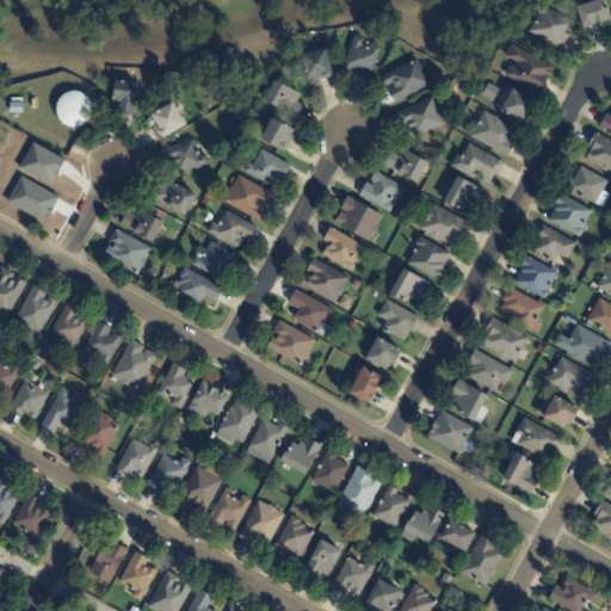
[(610,19),(603,22),(584,28),(578,6),(598,0),(606,0),(610,14),(610,19)]
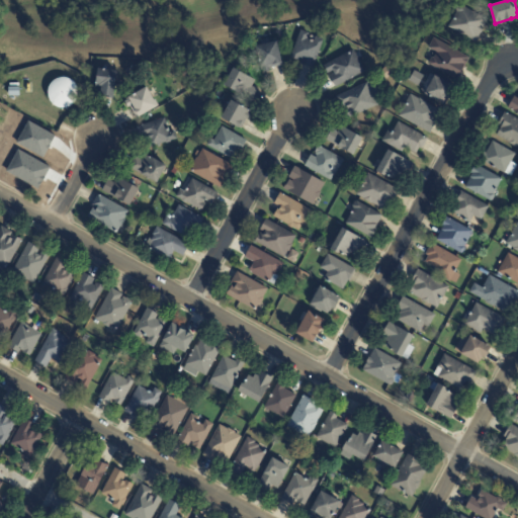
[(483,29),(476,41),(448,26),(457,10),(456,8),(458,5),(461,5),(488,19),(483,29)]
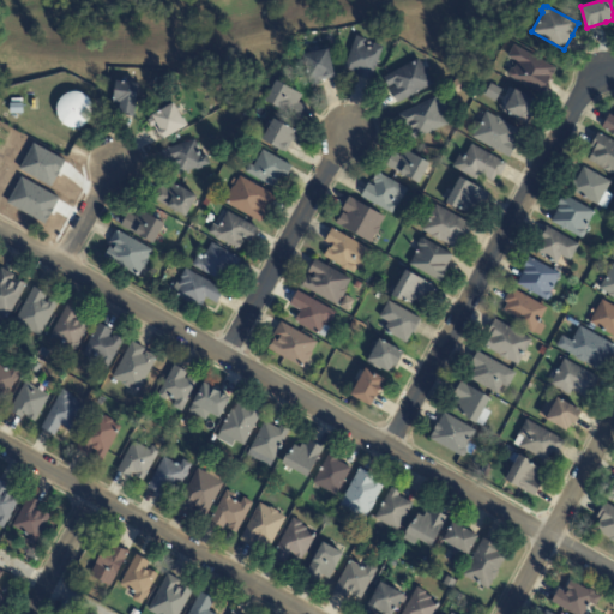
[(371,80),(357,76),(360,70),(356,68),(355,71),(354,71),(345,68),(356,35),(367,38),(365,46),(367,47),(368,46),(372,47),(371,48),(373,48),(374,43),(384,47),(372,80),(371,80)]
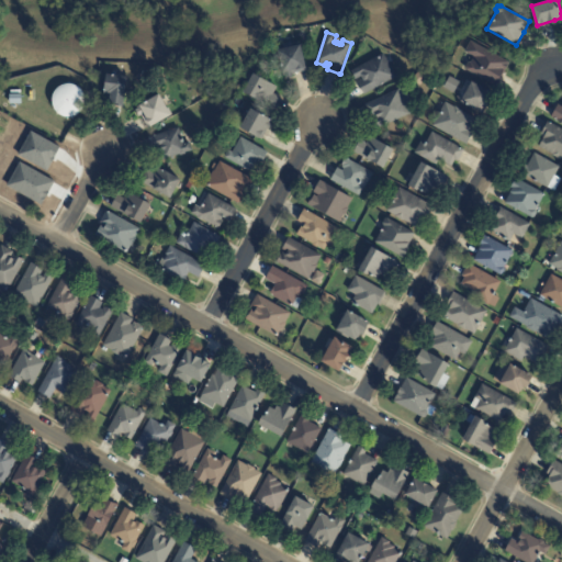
[(503,75),(497,86),(467,69),(465,67),(468,63),(470,62),(471,63),(474,56),(465,52),(471,41),(510,63),(509,64),(509,63),(503,75)]
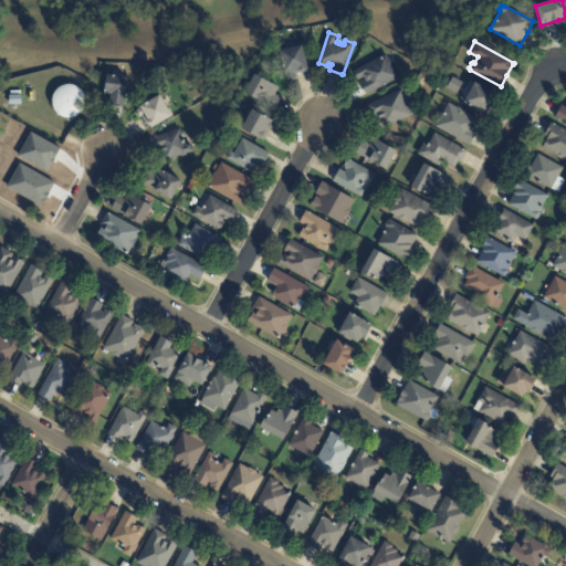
[(307,71),(294,74),(295,76),(289,77),(287,75),(285,76),(279,50),(302,44),(308,71),(307,71)]
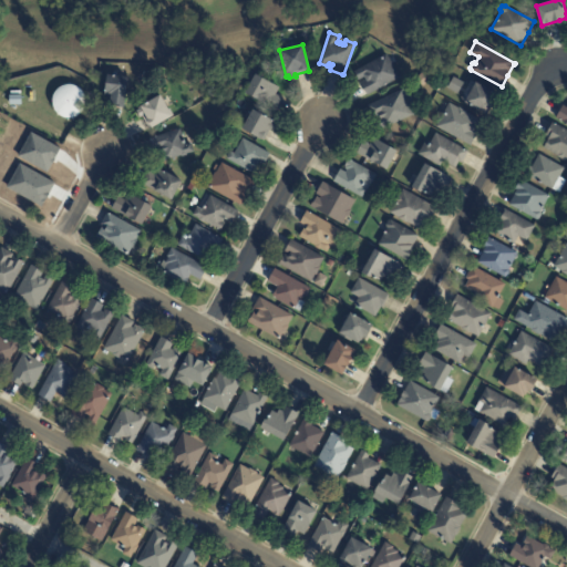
[(367,94),(361,83),(367,80),(364,76),(359,80),(354,72),(388,53),(392,62),(393,62),(397,68),(395,69),(400,78),(368,95),(367,94)]
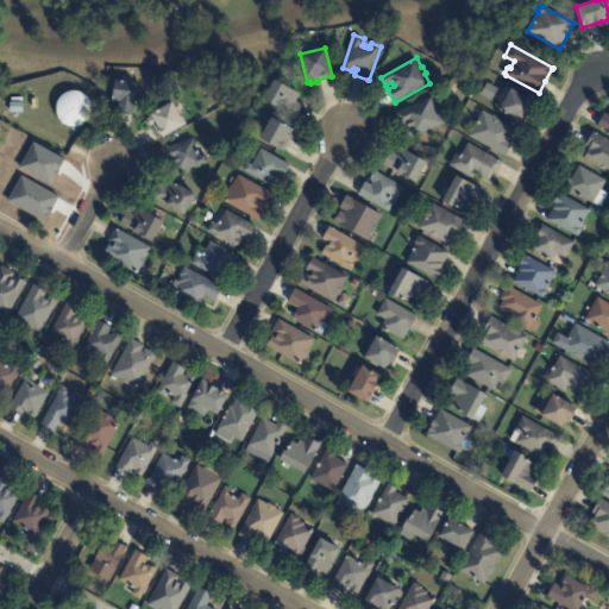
[(296,100),(296,101),(303,106),(295,119),(262,99),(274,79),(300,94),(296,100)]
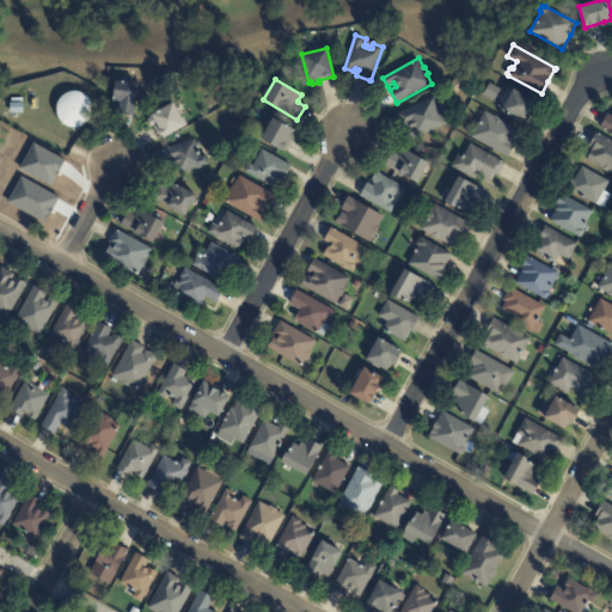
[(123,81),(136,84),(133,116),(124,115),(126,112),(117,111),(118,105),(112,104),(115,80),(121,81),(121,80),(123,80),(123,81)]
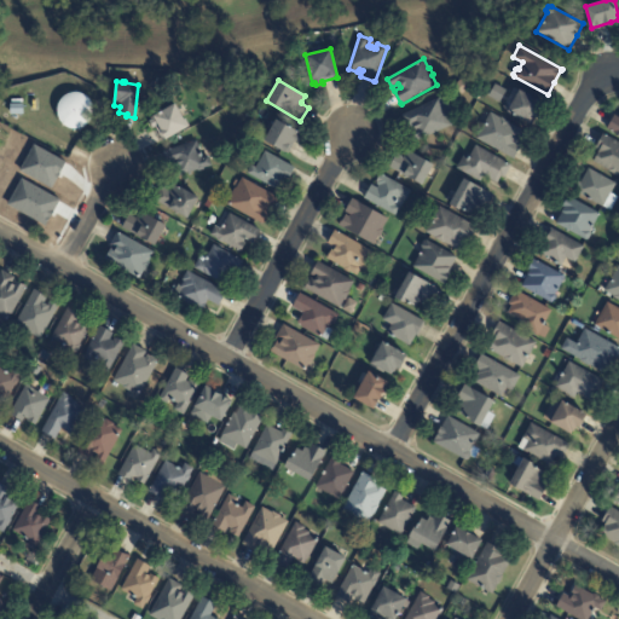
[(496,84),(507,91),(499,103),(489,96),(496,84)]
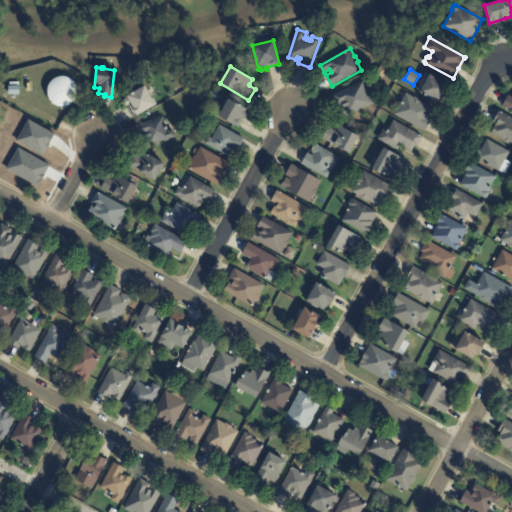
[(446,90),(445,90),(446,91),(440,102),(420,91),(430,73),(443,81),(444,80),(445,81),(444,81),(449,84),(446,90)]
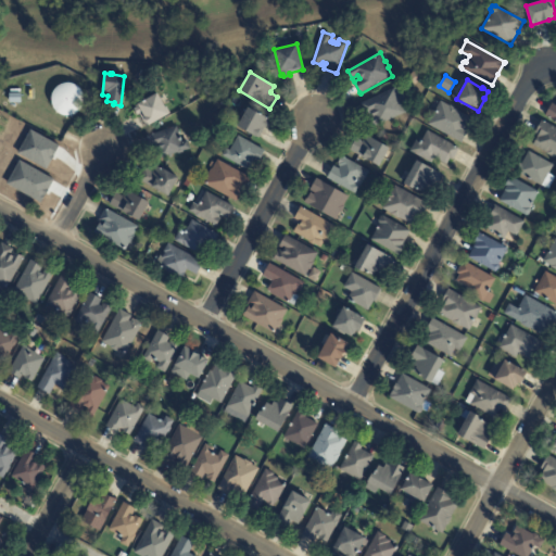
[(81,103),(83,98),(81,92),(78,89),(75,86),(70,84),(64,84),(60,85),(55,88),(52,92),(51,98),(51,102),(53,108),(57,111),(61,114),(66,115),(72,114),(76,112),(79,108),(81,103)]
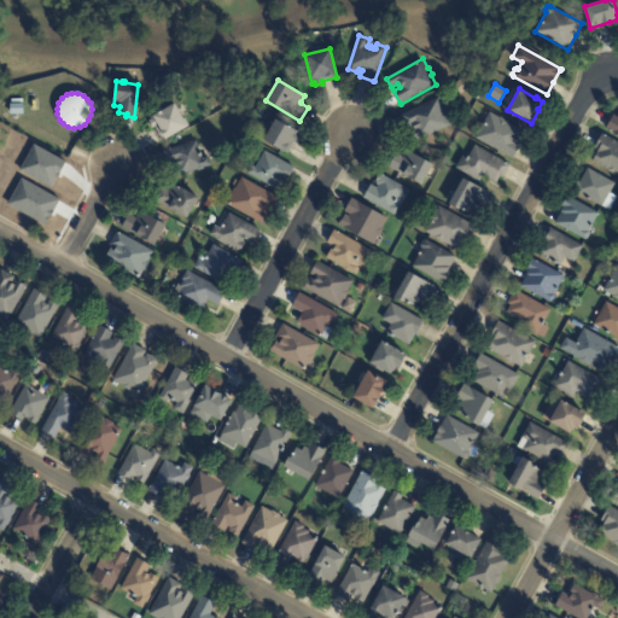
[(448,115),(448,116),(447,117),(450,126),(414,141),(409,132),(415,129),(413,126),(407,128),(401,115),(438,98),(443,108),(444,108),(448,115)]
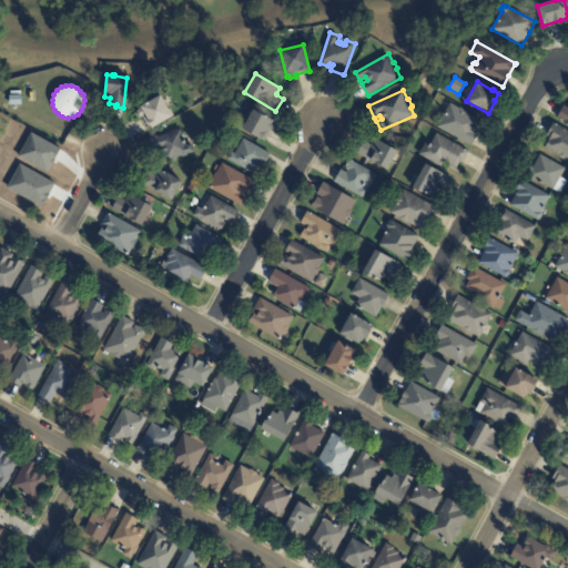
[(9,104),(9,95),(21,95),(21,105),(9,104)]
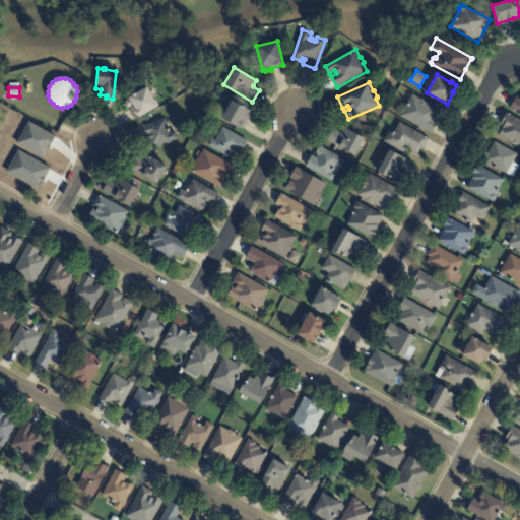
[(149,91),(157,108),(137,119),(131,108),(129,110),(125,103),(130,101),(129,99),(133,96),(133,95),(135,93),(136,94),(147,88),(149,91)]
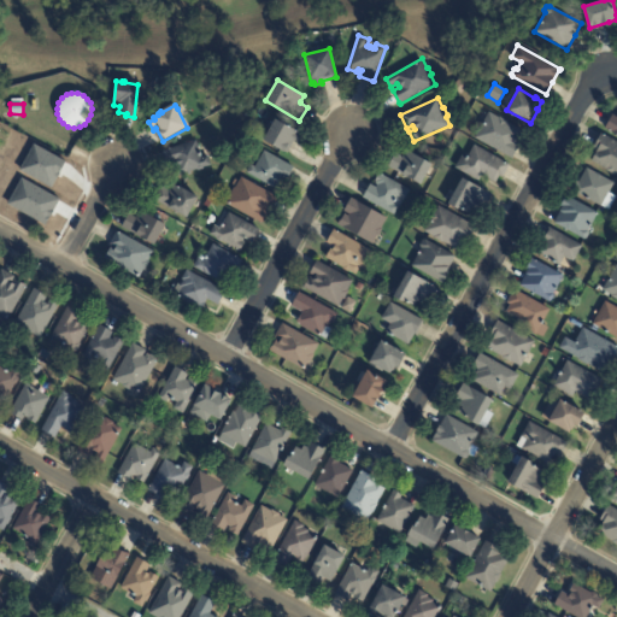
[(517,140),(516,142),(519,145),(512,159),(475,137),(489,112),(499,117),(507,121),(507,122),(522,130),(517,140)]
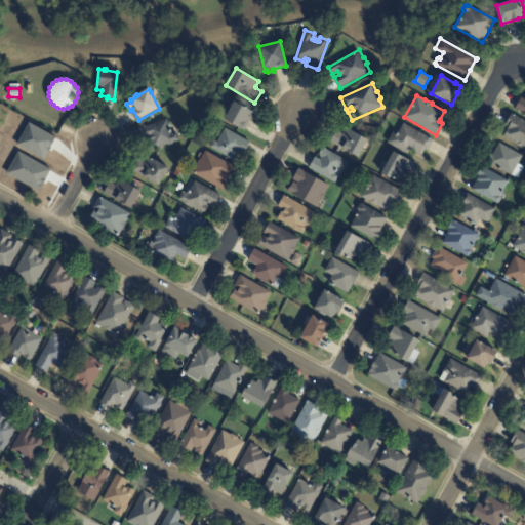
[(524,115),(515,110),(521,98),(524,99),(524,115)]
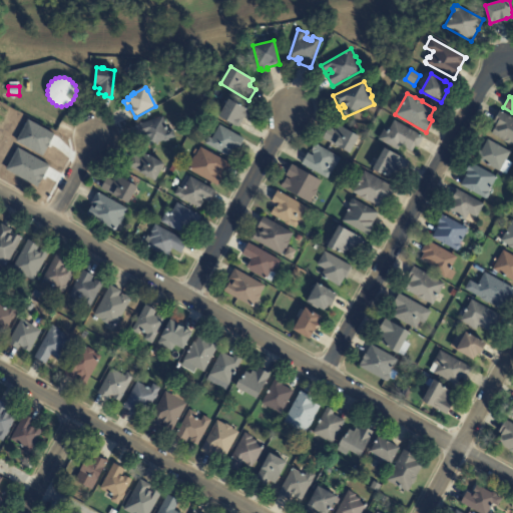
[(245,114),(238,126),(218,115),(228,98),(237,103),(238,102),(241,103),(240,105),(248,110),(245,114)]
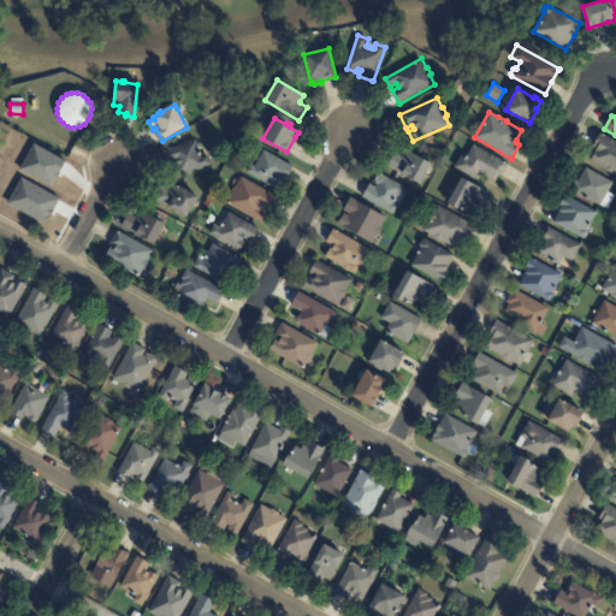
[(615,175),(591,161),(597,149),(593,147),(600,134),(615,142),(615,175)]
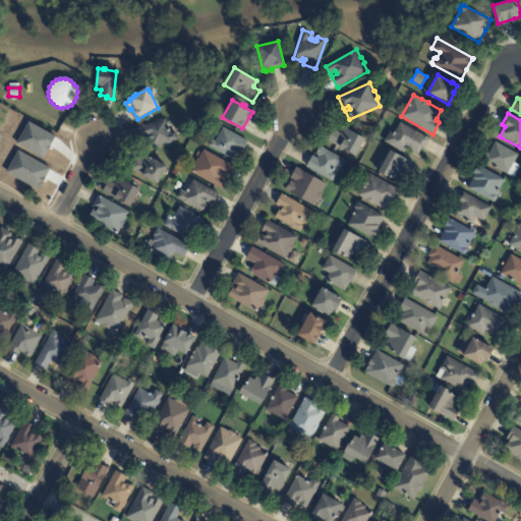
[(161,145),(150,148),(147,137),(141,139),(137,127),(166,118),(170,133),(175,131),(178,139),(172,141),(172,142),(167,143),(167,142),(161,145)]
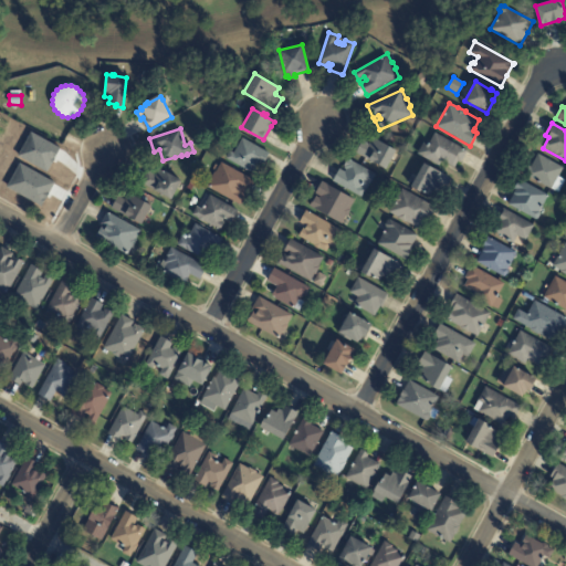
[(30,132),(17,156),(46,171),(60,148),(30,132)]
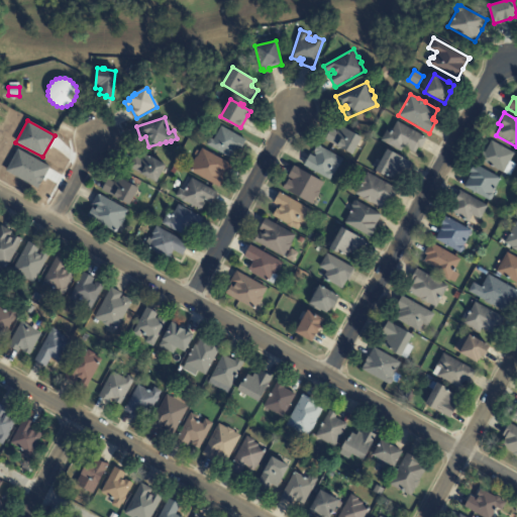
[(426,139),(421,148),(419,147),(415,153),(404,146),(401,150),(382,140),(388,128),(393,131),(398,121),(427,137),(426,139)]
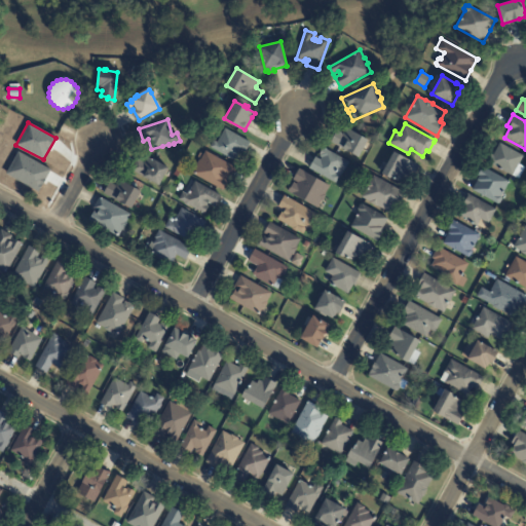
[(250,144),(245,153),(240,151),(238,154),(239,155),(236,161),(210,148),(214,141),(218,143),(225,128),(251,142),(250,144)]
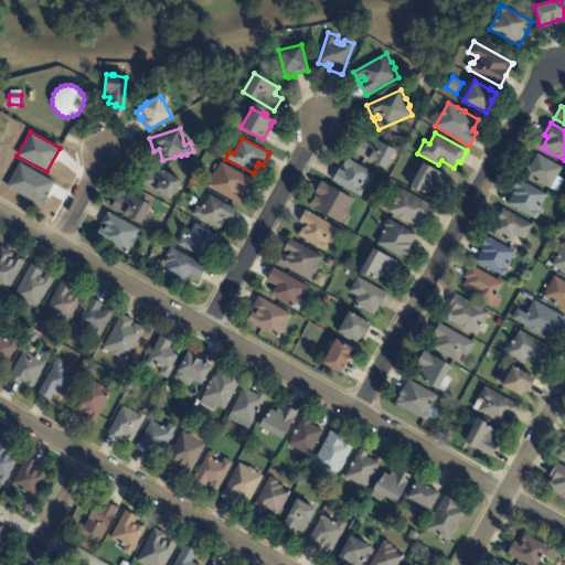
[(393,153),(385,169),(356,152),(362,141),(369,145),(372,138),(395,150),(393,153)]
